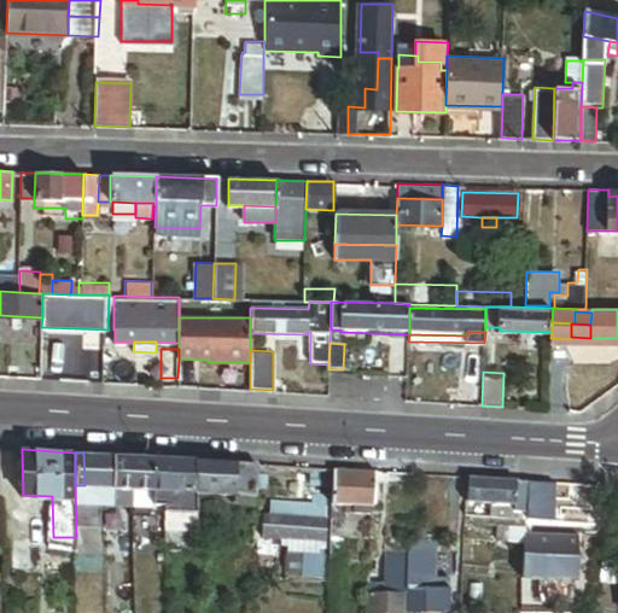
[(112,455),(83,453),(85,485),(105,486),(114,488),(112,455)]
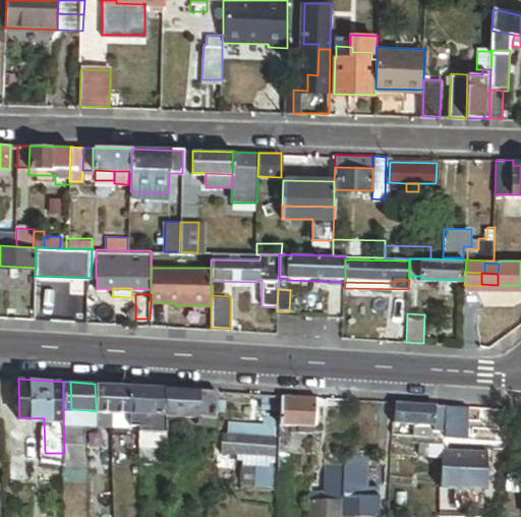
[(113,385),(95,384),(96,411),(113,412),(113,385)]
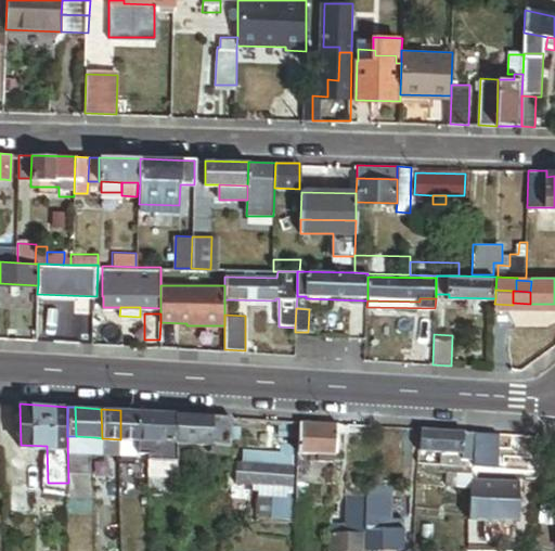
[(139,411),(120,410),(120,439),(140,440),(139,411)]
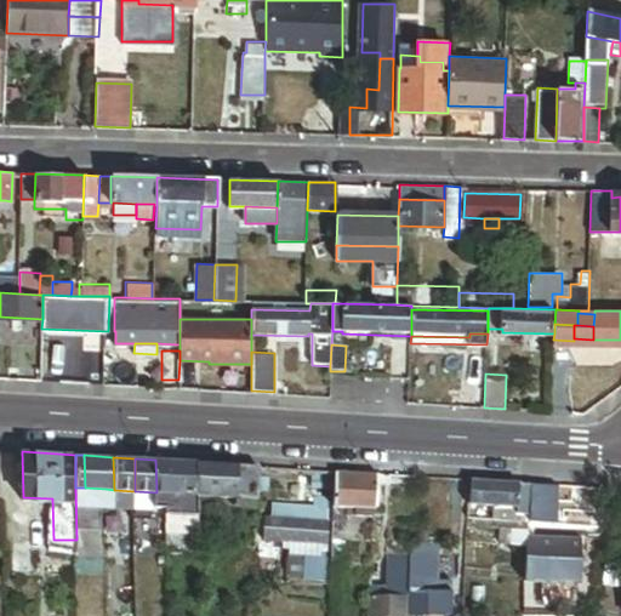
[(198,462),(155,460),(157,492),(198,495),(198,462)]
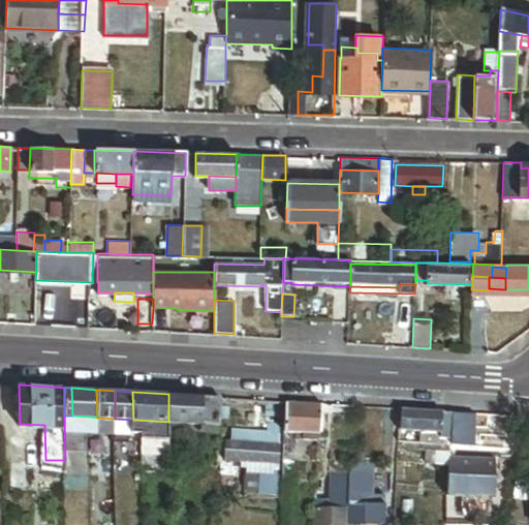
[(203,396),(168,394),(168,422),(200,423),(203,396)]
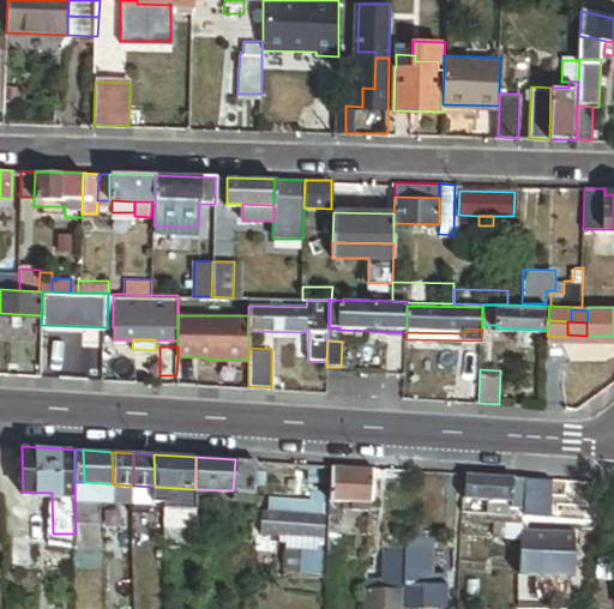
[(254,460),(235,459),(233,490),(233,499),(252,500),(254,460)]
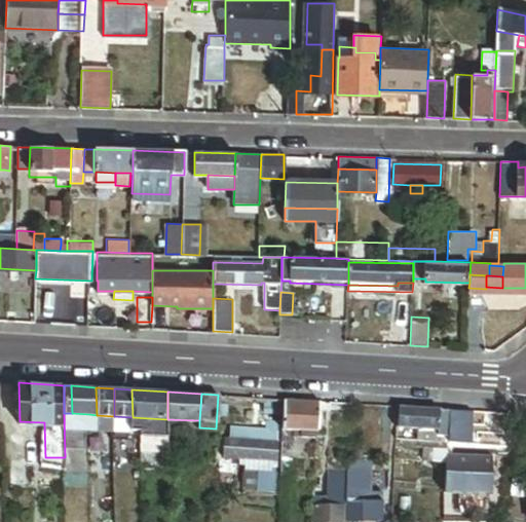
[(279,399),(269,398),(268,411),(277,411),(279,399)]
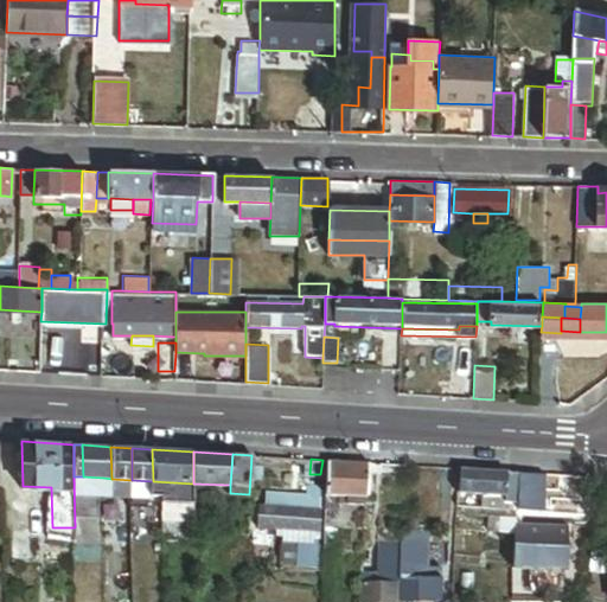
[(370,462),(330,460),(327,492),(344,493),(344,498),(368,500),(370,462)]
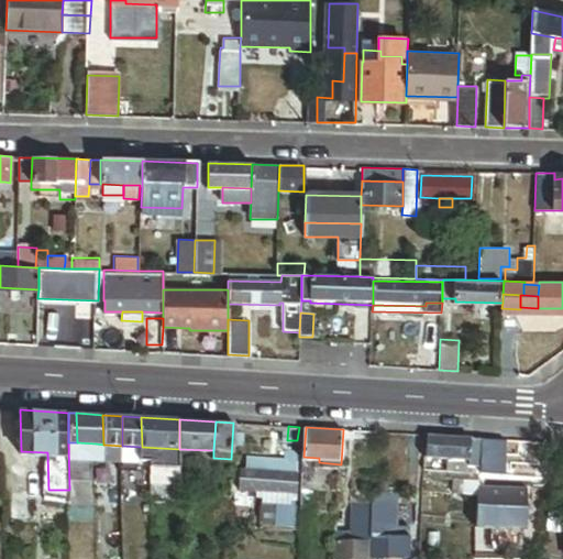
[(471,437),(428,435),(426,456),(470,459),(471,437)]
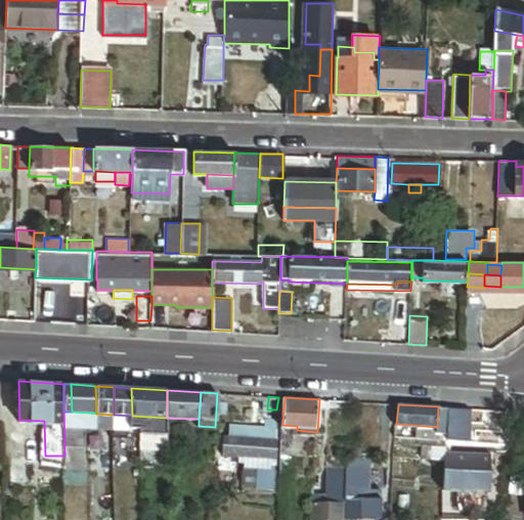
[(449,407),(438,406),(437,427),(396,424),(396,435),(447,439),(447,437),(449,407)]
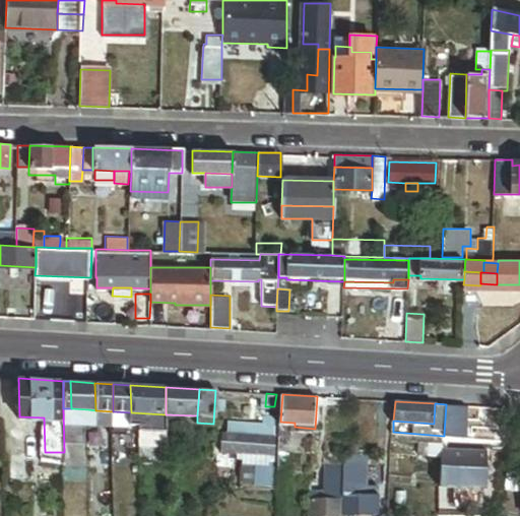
[(468,405),(446,404),(444,434),(466,435),(468,405)]
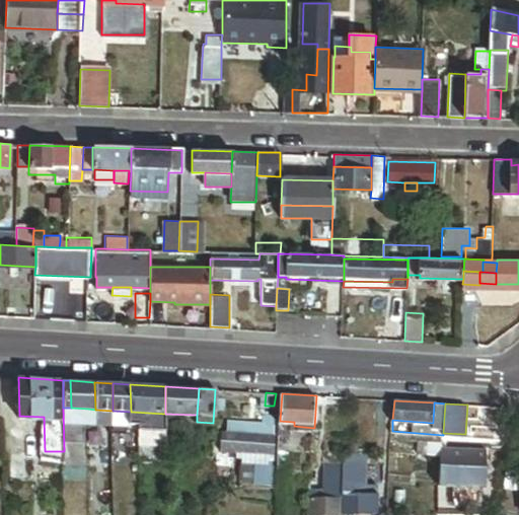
[(64,451),(64,459),(80,459),(79,420),(88,420),(88,409),(71,408),(63,408),(64,451)]
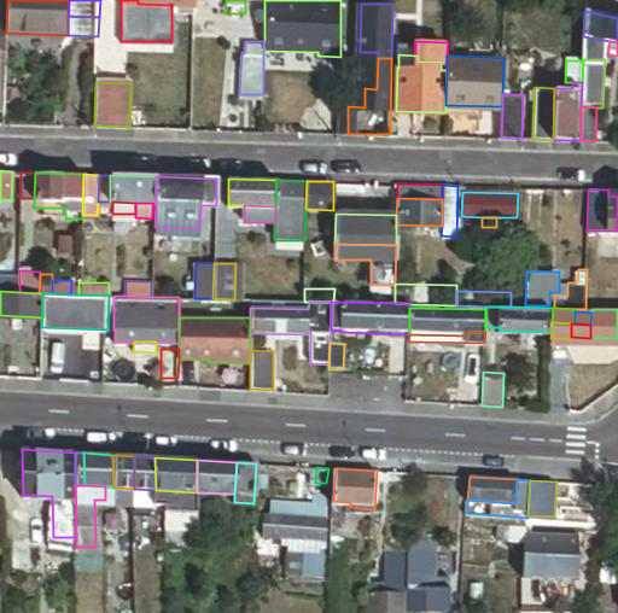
[(134,489),(114,488),(105,486),(105,500),(135,502),(134,489)]
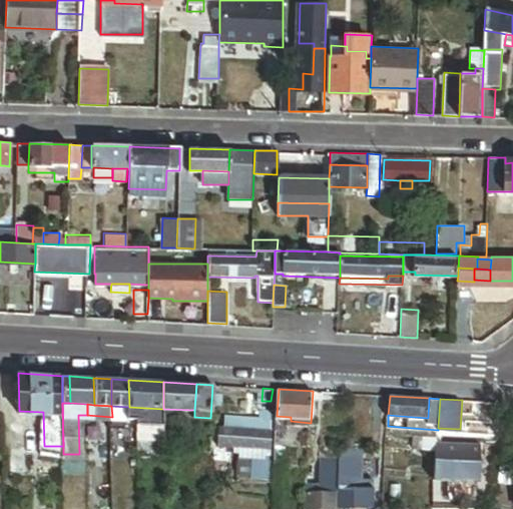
[(129,407),(111,406),(112,417),(129,418),(129,407)]
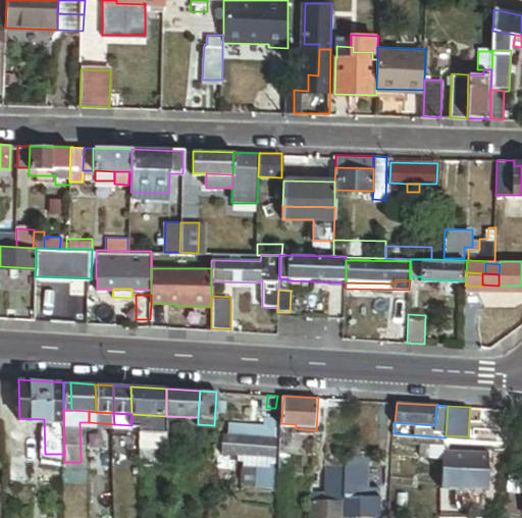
[(166,416),(132,414),(132,425),(140,426),(141,439),(151,439),(152,455),(167,456),(167,448),(167,446),(166,428),(166,416)]
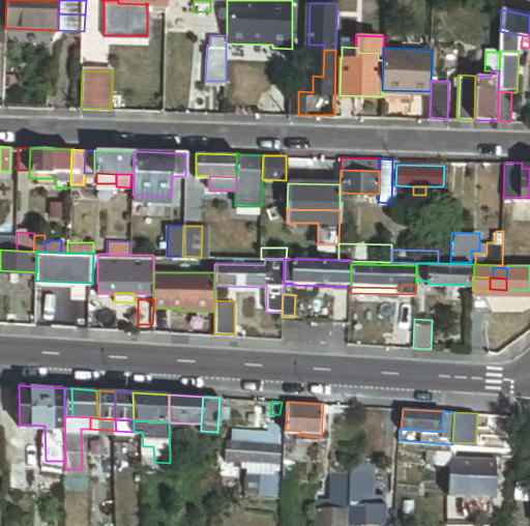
[(229,440),(228,458),(281,460),(282,421),(273,421),(272,430),(236,429),(236,440),(229,440)]
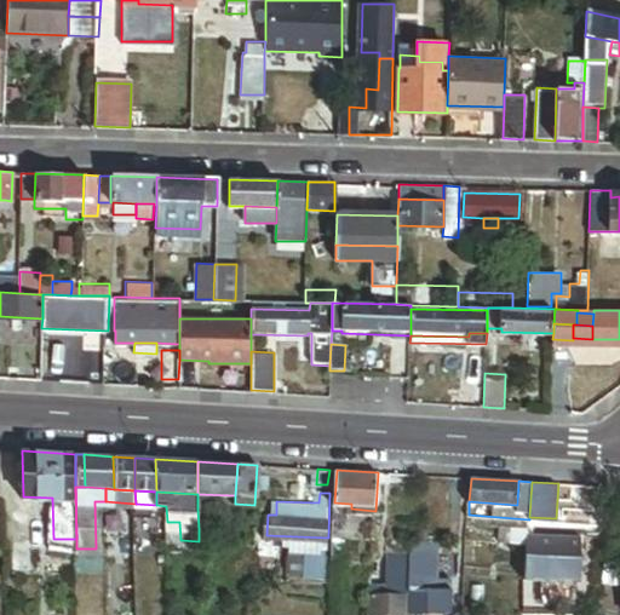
[(53,539),(52,498),(49,542),(76,549),(76,539),(53,539)]
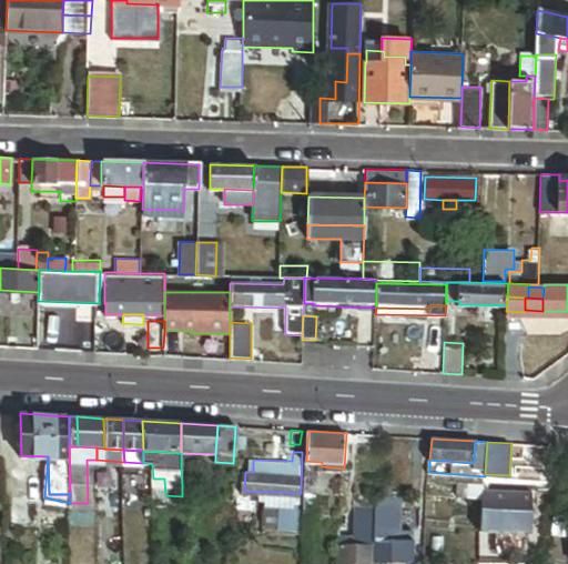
[(322,462),(306,461),(306,475),(318,476),(318,471),(344,472),(344,469),(322,466),(322,462)]
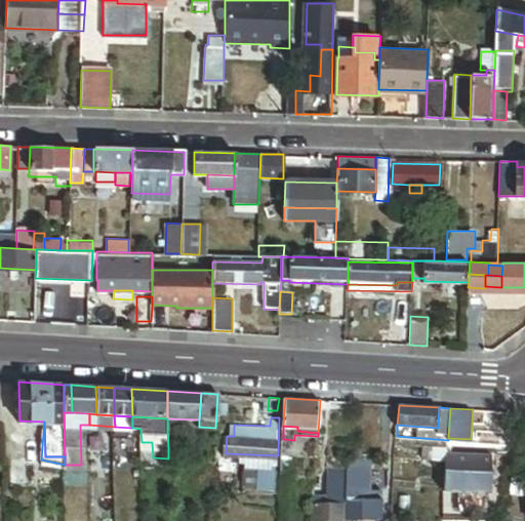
[(167,431),(168,448),(179,448),(179,431),(167,431)]
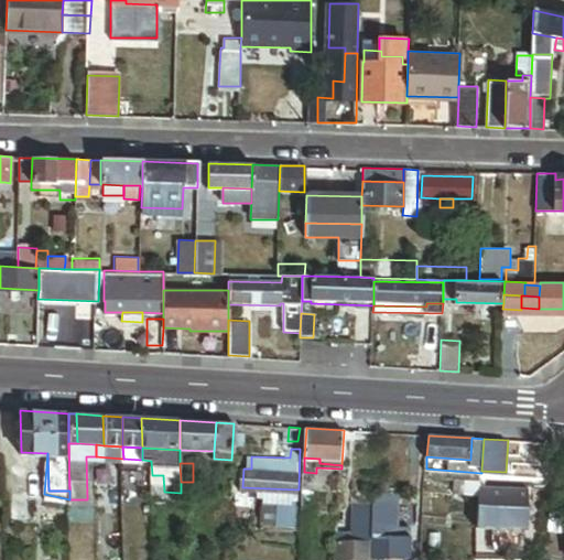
[(456,477),(455,492),(480,494),(480,484),(481,480),(456,477)]
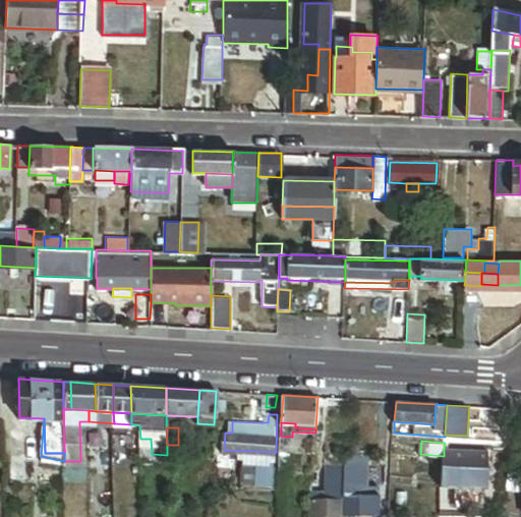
[(311,490),(310,516),(344,516),(345,513),(346,463),(347,448),(334,447),(334,451),(328,450),(326,490),(311,490)]
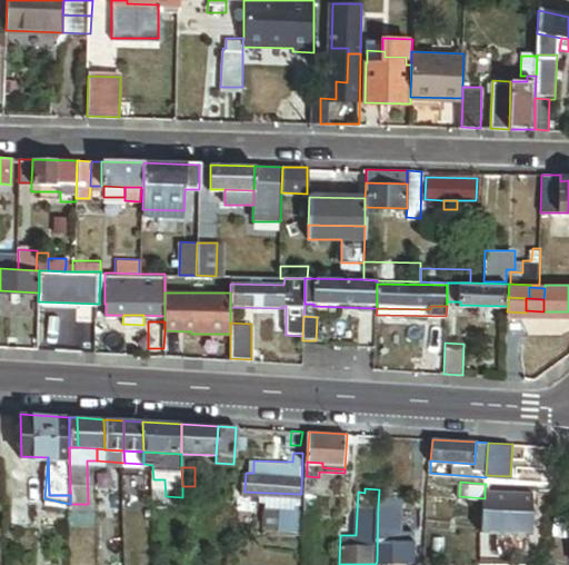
[(485,498),(482,529),(532,533),(535,491),(485,488),(485,498)]
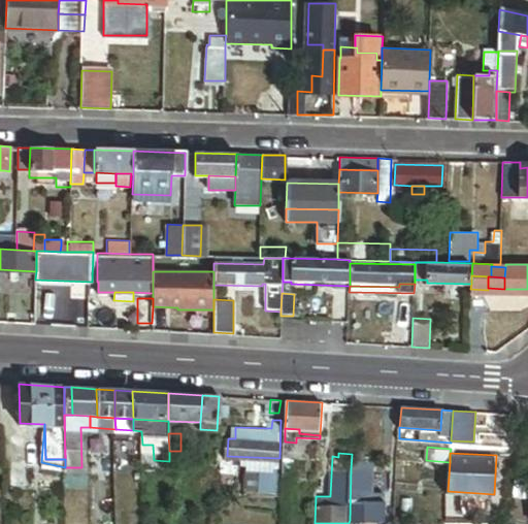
[(510,464),(500,464),(499,475),(509,476),(510,464)]
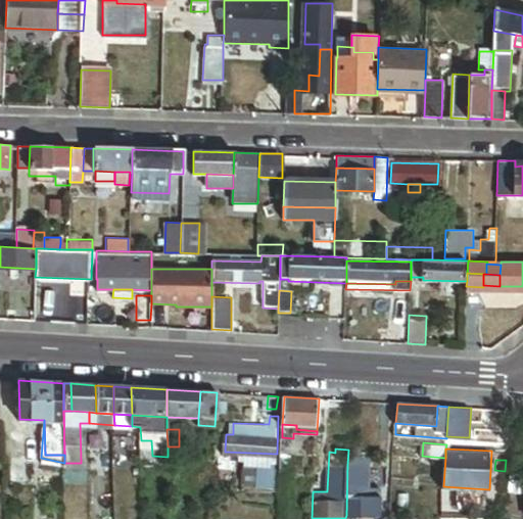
[(347,465),(346,515),(381,516),(382,486),(371,486),(372,466),(347,465)]
